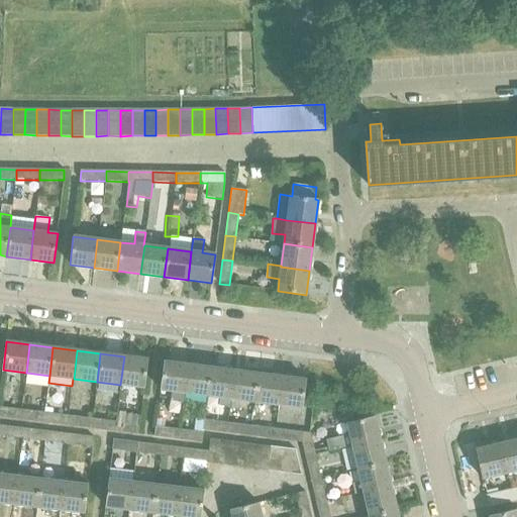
[(124,356),(120,385),(143,388),(147,358),(124,356)]
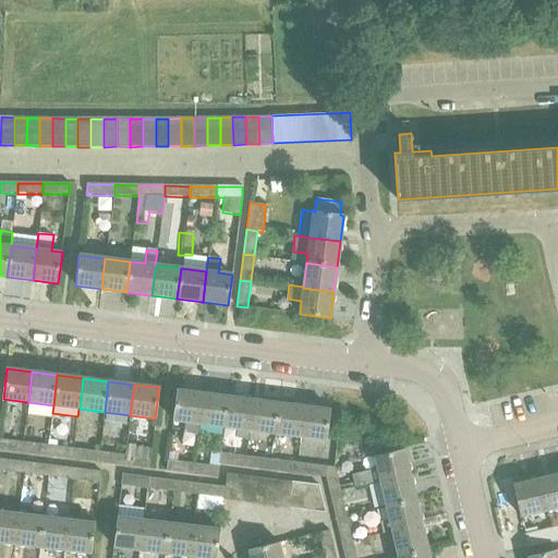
[(199,424),(198,424),(203,393),(177,390),(173,421),(186,422),(185,432),(198,433),(199,424)]
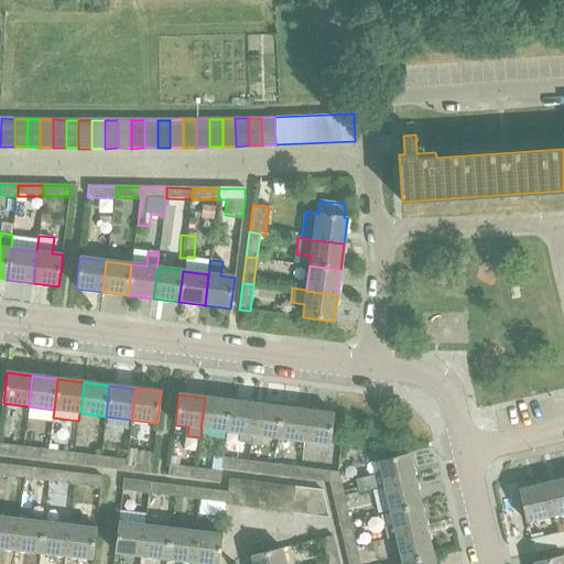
[(202,429),(227,432),(231,401),(205,398),(201,429),(202,429)]
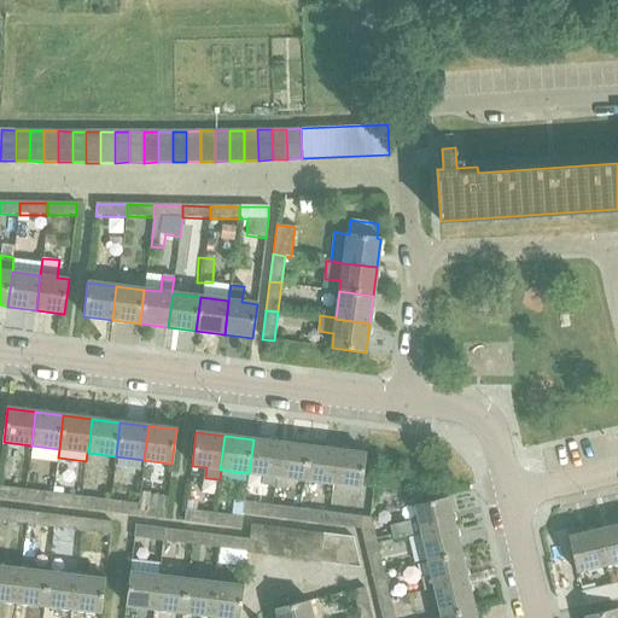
[(249,473),(264,474),(263,484),(277,485),(277,476),(280,442),(254,439),(249,473)]
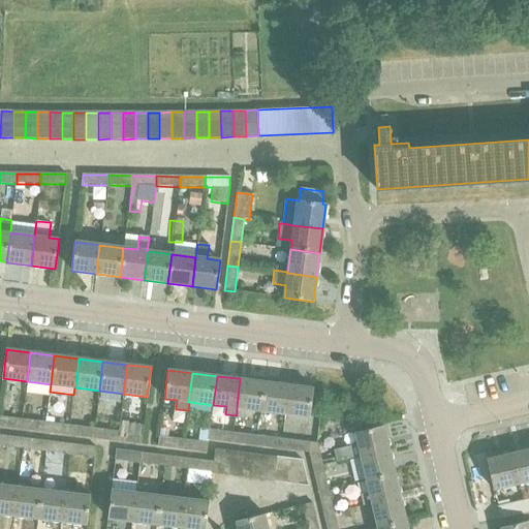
[(237,407),(261,410),(265,381),(240,378),(237,407)]
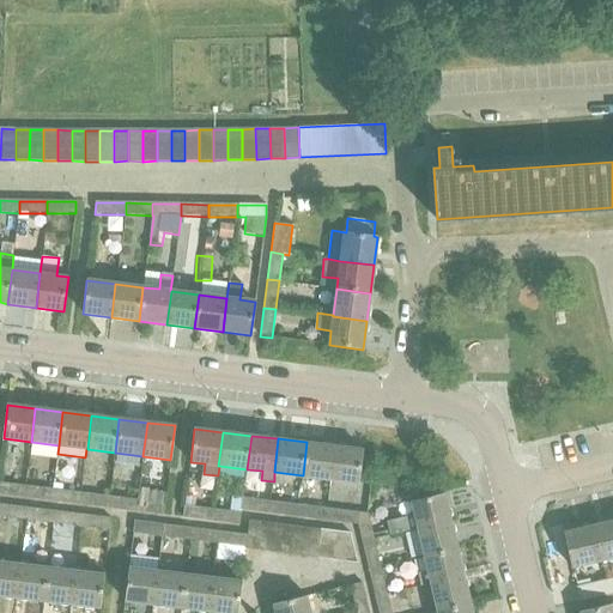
[(303,475),(329,479),(335,445),(307,442),(303,475)]
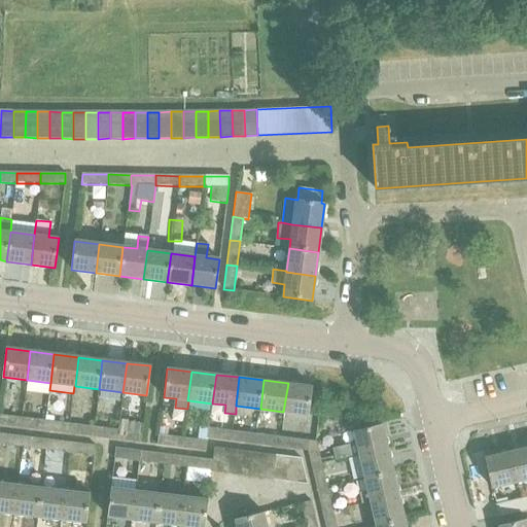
[(288,383),(283,412),(308,415),(312,386),(288,383)]
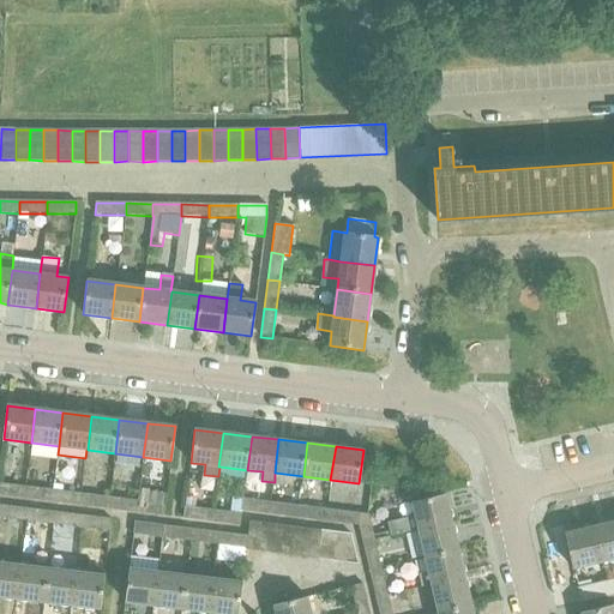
[(0,494),(25,498),(26,486),(0,481),(0,494)]
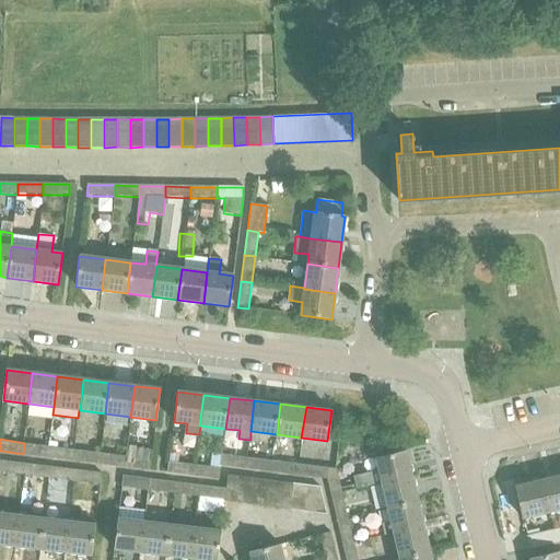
[(23,454),(48,457),(49,446),(24,443),(23,454)]
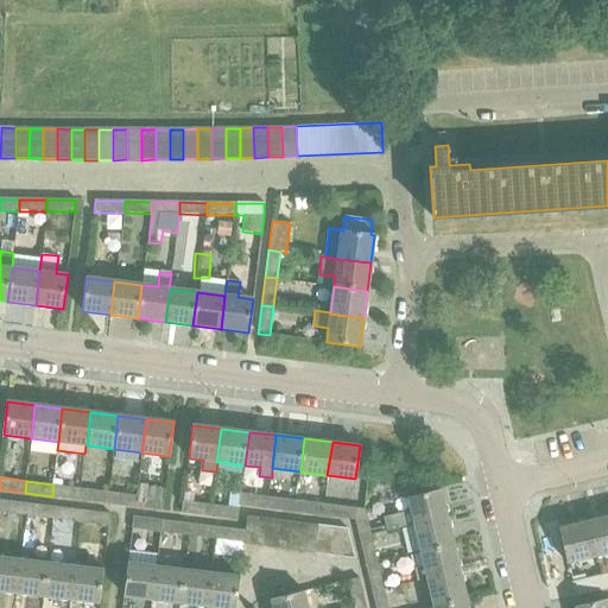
[(52,496),(80,500),(81,487),(54,485),(52,496)]
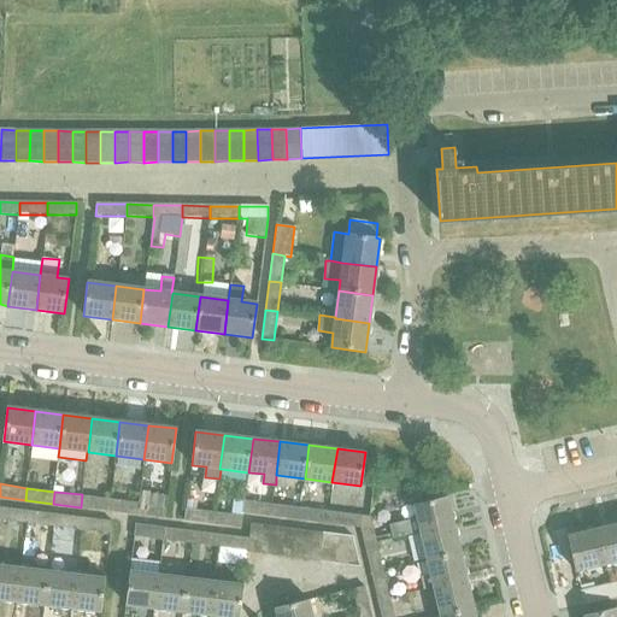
[(81,507),(109,511),(110,498),(82,494),(81,507)]
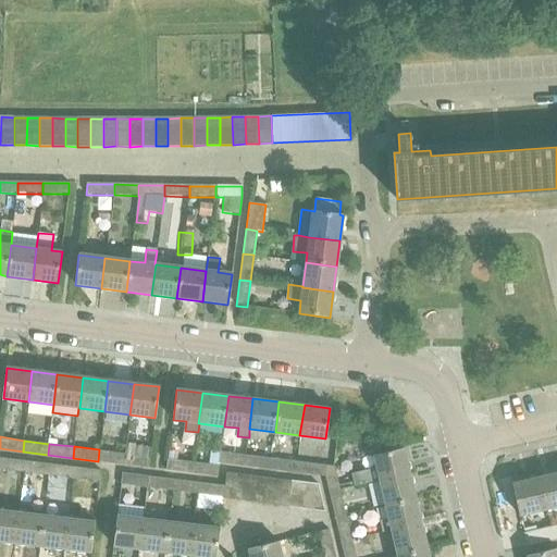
[(354,487),(380,481),(409,474),(404,448),(373,456),(376,468),(350,474),(354,487)]
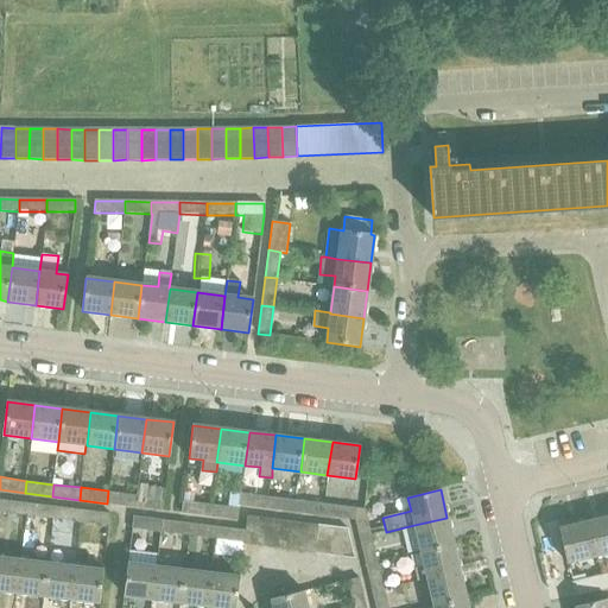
[(107,504),(134,507),(135,494),(108,491),(107,504)]
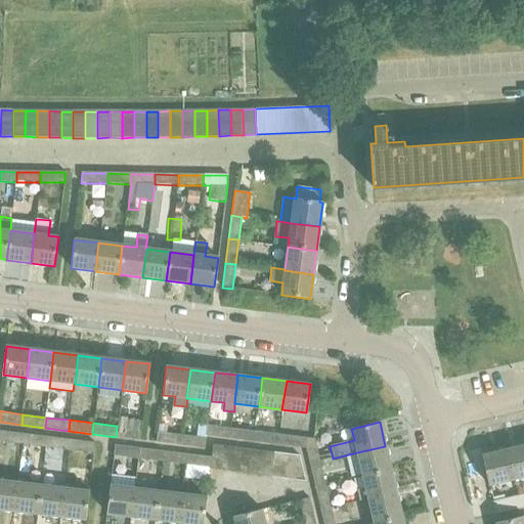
[(180,444),(205,447),(208,425),(199,424),(198,436),(182,434),(180,444)]
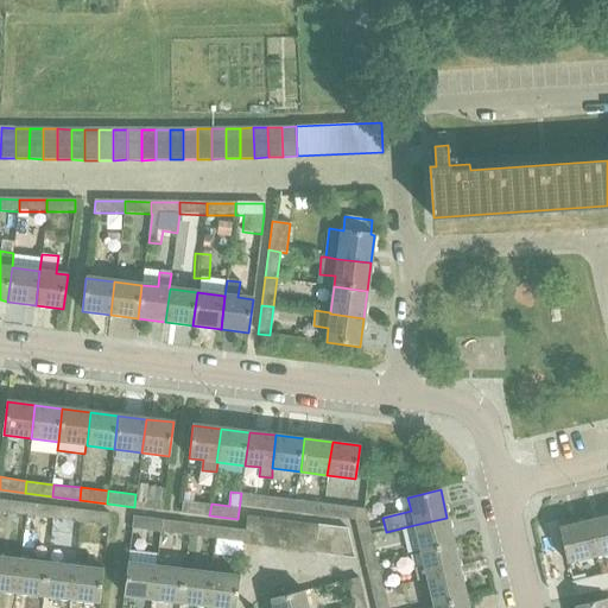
[(241,493),(239,504),(267,507),(268,496),(241,493)]
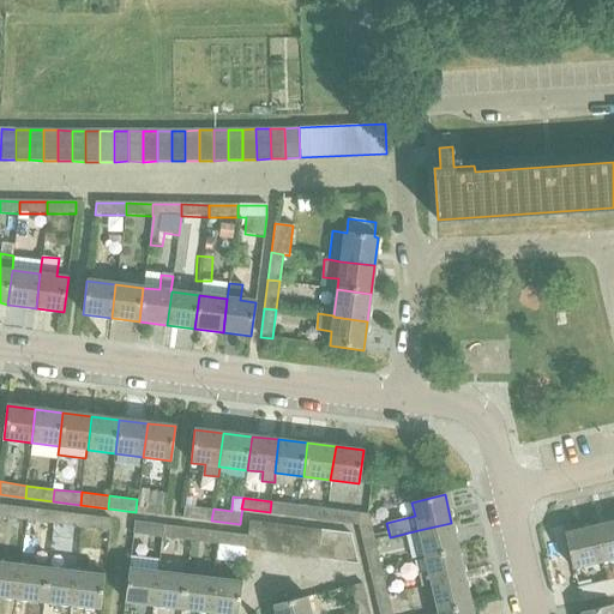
[(137,499),(136,512),(164,516),(167,503),(137,499)]
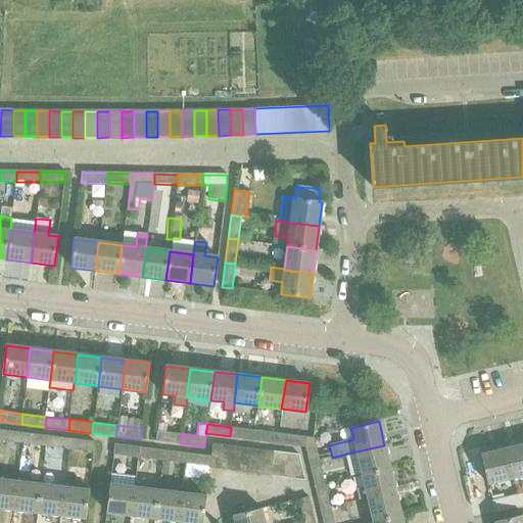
[(230,436),(254,439),(255,430),(231,427),(230,436)]
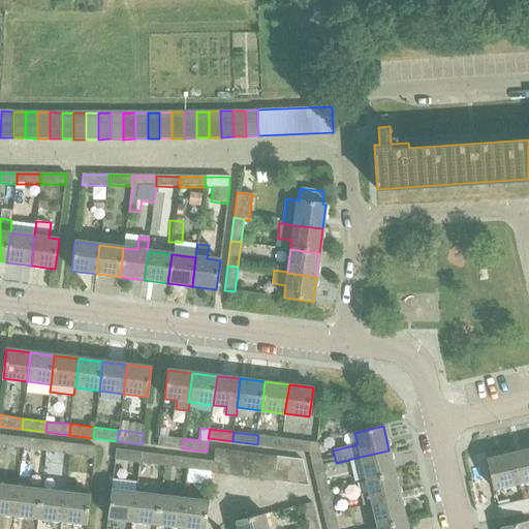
[(0,444),(22,447),(23,437),(0,434),(0,444)]
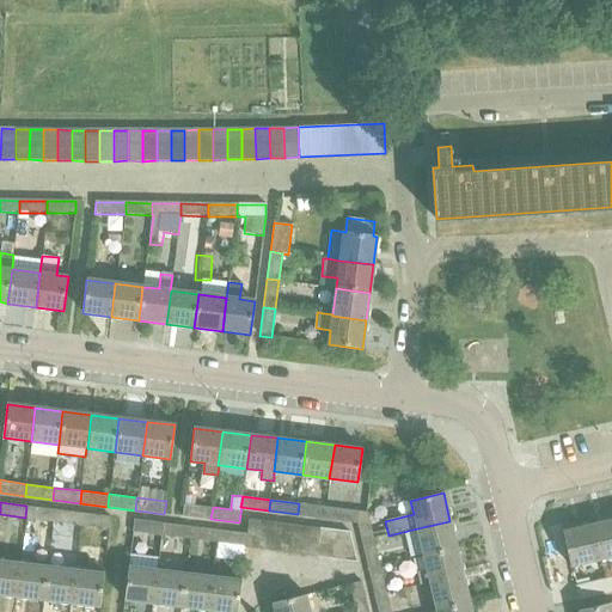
[(183,516),(210,519),(213,507),(185,503),(183,516)]
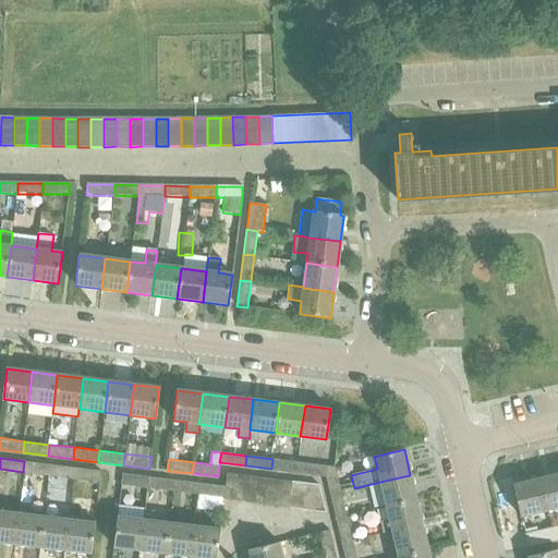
[(271,469),(294,472),(296,461),(273,459),(271,469)]
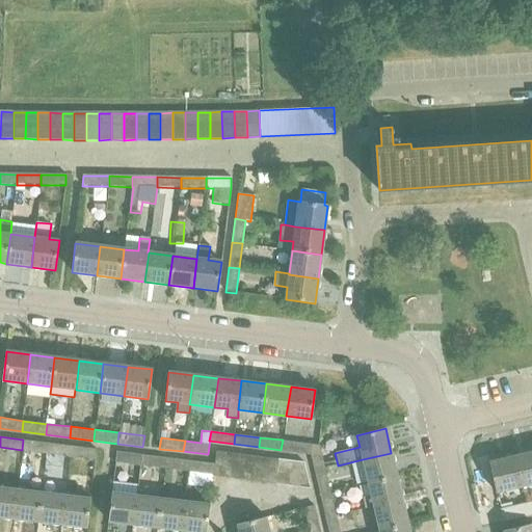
[(22,450),(47,453),(48,443),(23,440),(22,450)]
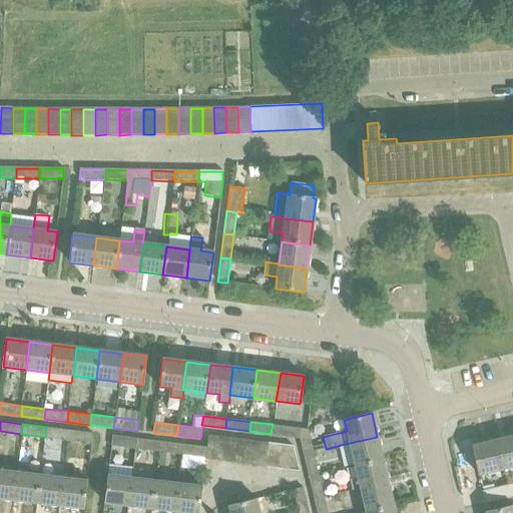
[(271,434),(296,438),(297,427),(273,424),(271,434)]
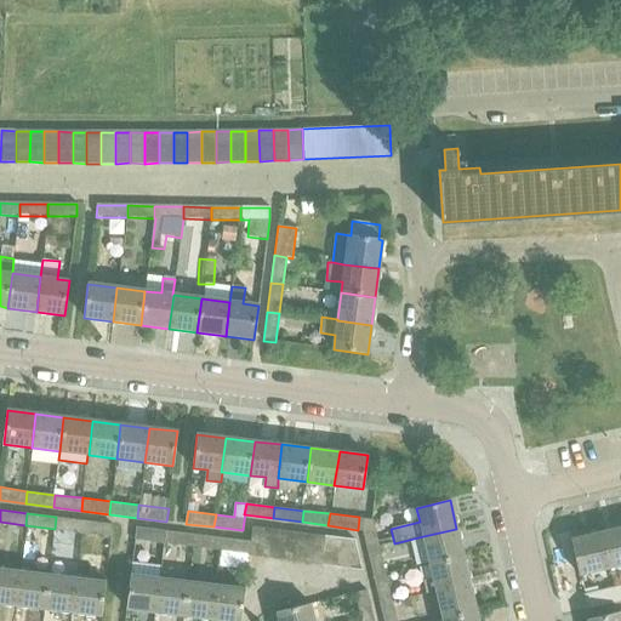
[(55,529),(81,533),(84,520),(56,517),(55,529)]
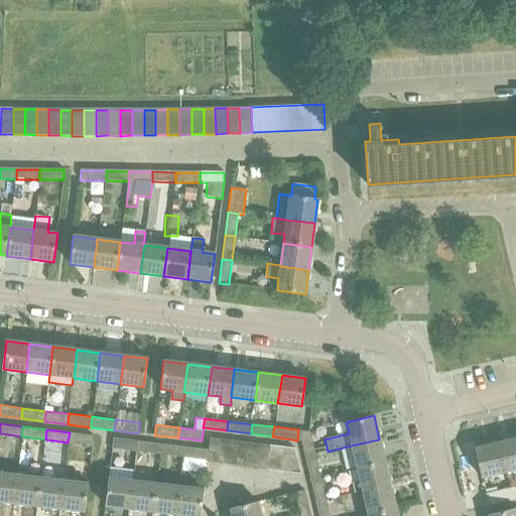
[(302,440),(306,457),(315,455),(310,431),(298,429),(297,440),(302,440)]
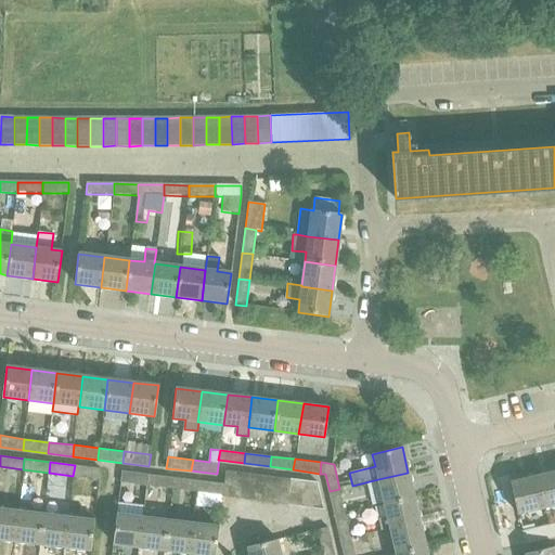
[(75,465),(73,476),(100,479),(102,468),(75,465)]
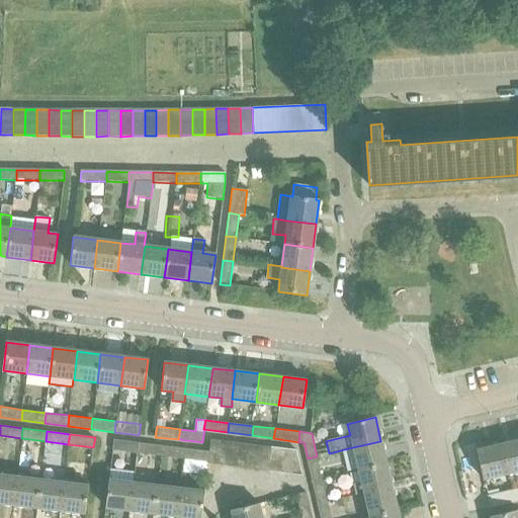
[(113,449),(137,452),(139,442),(114,439),(113,449)]
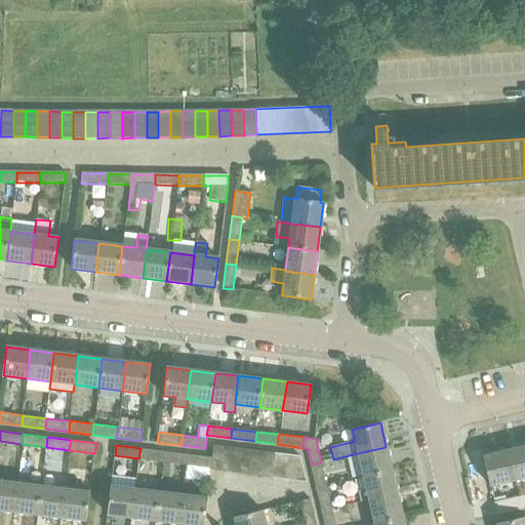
[(210,470),(223,472),(227,446),(213,445),(212,457),(210,470)]
